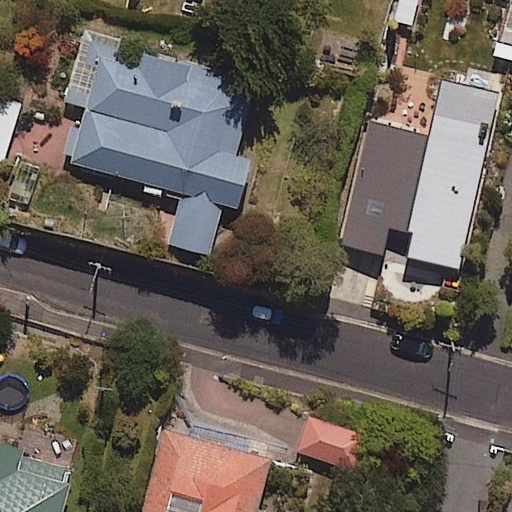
[(236,156),(253,79),(140,54),(137,64),(115,59),(119,39),(83,31),(67,105),(74,107),(61,166),(178,191),(167,245),(210,254),(221,206),(236,209),(248,158),(236,156)]
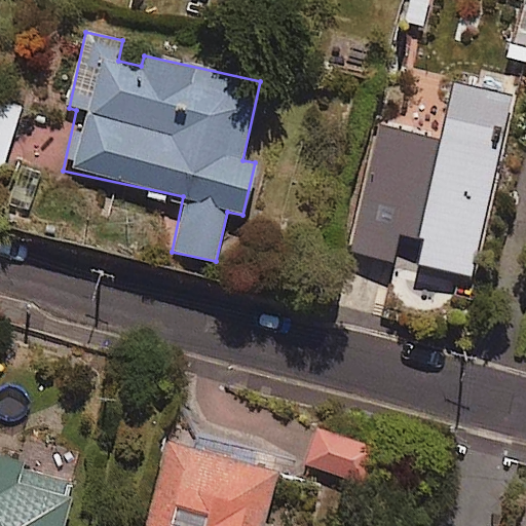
[(512,97),(452,82),(439,138),(384,125),(354,248),(468,275),(512,97)]
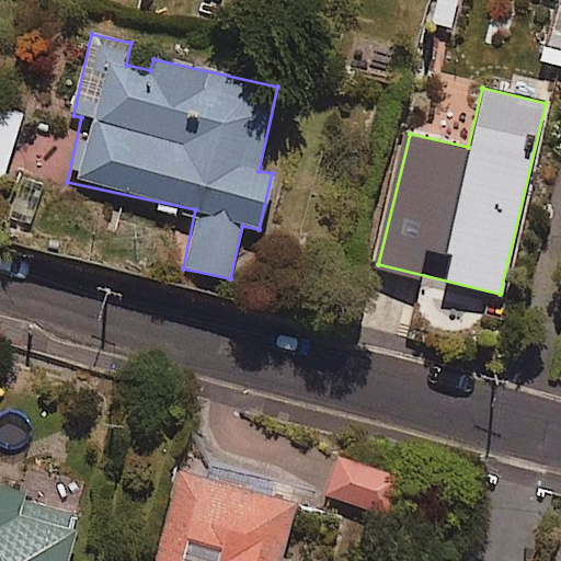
[(399,478),(334,457),(321,495),(387,517),(399,478)]
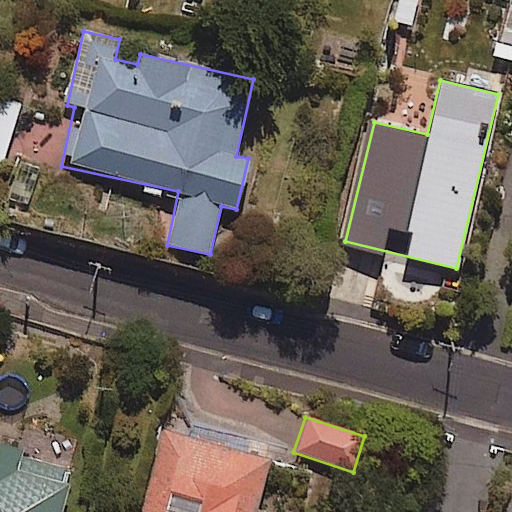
[(257,511),(272,458),(163,429),(141,511),(257,511)]
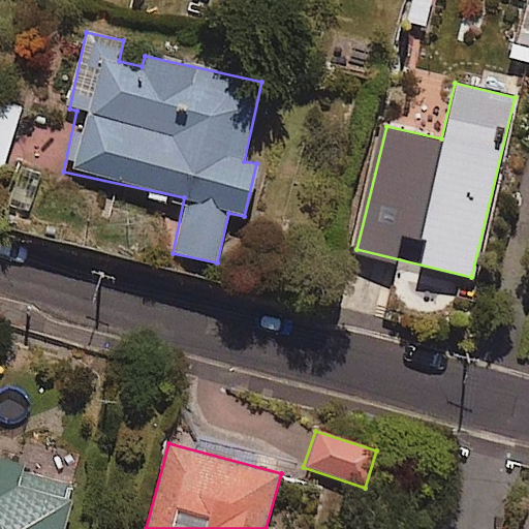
[(24,463),(0,457),(0,528),(62,528),(73,486),(22,472),(24,463)]
